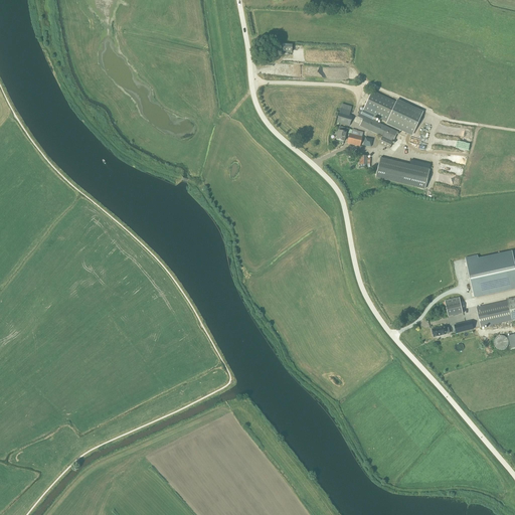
[(393,142),(397,132),(372,120),(374,116),(387,122),(396,102),(372,91),(363,110),(361,115),(359,114),(357,118),(363,120),(360,126),(393,142)]
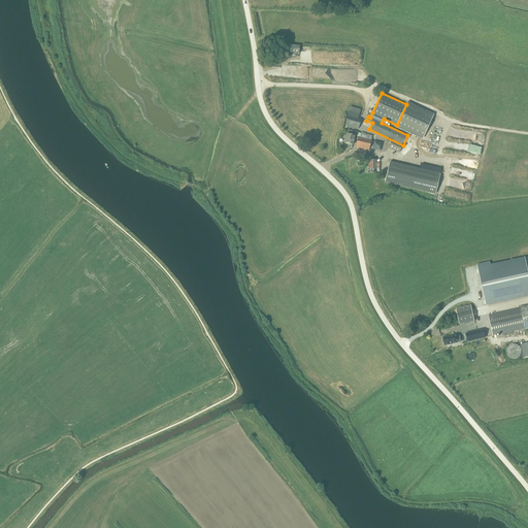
[(407,102),(406,104),(397,125),(396,127),(422,139),(434,114),(407,102)]
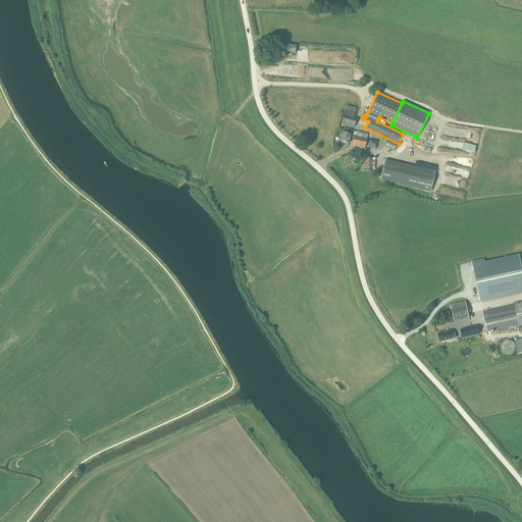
[(355,127),(357,117),(345,114),(344,117),(342,124),(355,127)]
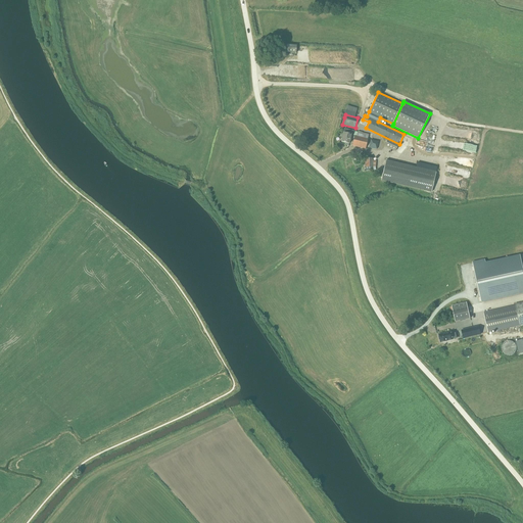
[(349,144),(351,135),(343,133),(341,142),(349,144)]
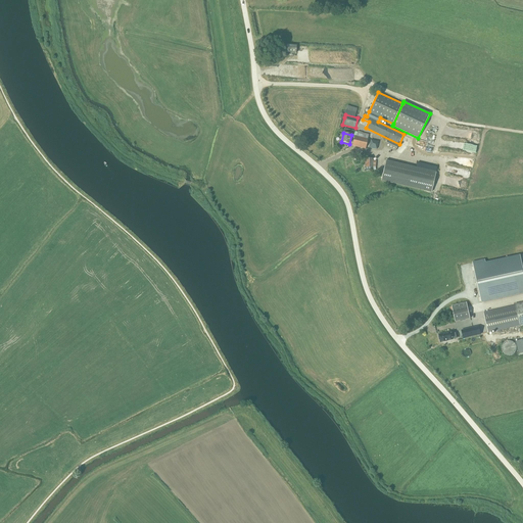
[(366,148),(368,138),(354,136),(352,146),(366,148)]
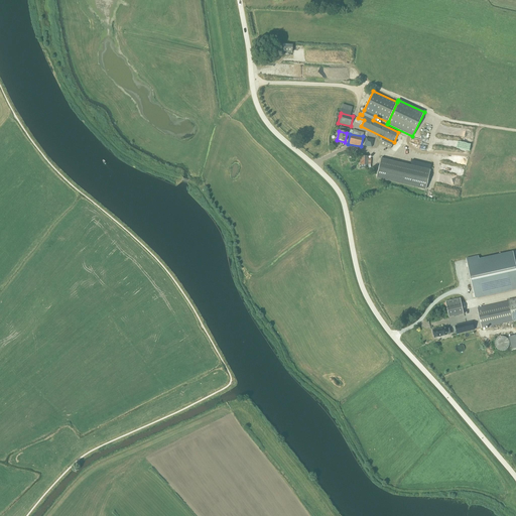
[(390,149),(393,143),(383,137),(380,144),(390,149)]
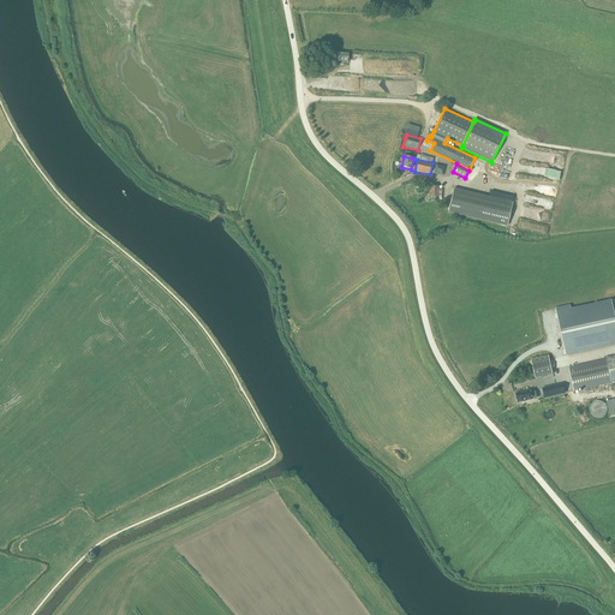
[(443,175),(445,167),(436,165),(434,173),(443,175)]
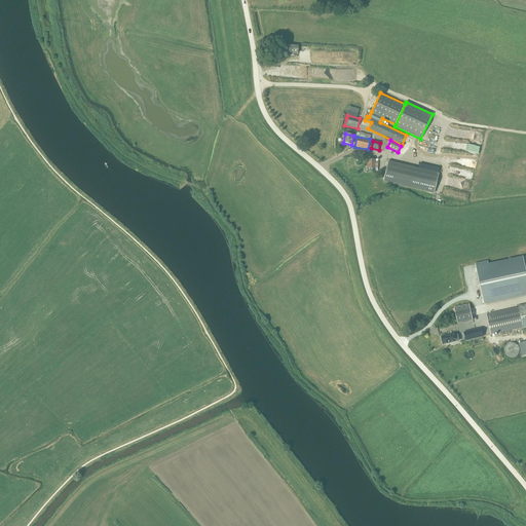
[(435,193),(439,173),(388,161),(383,182),(435,193)]
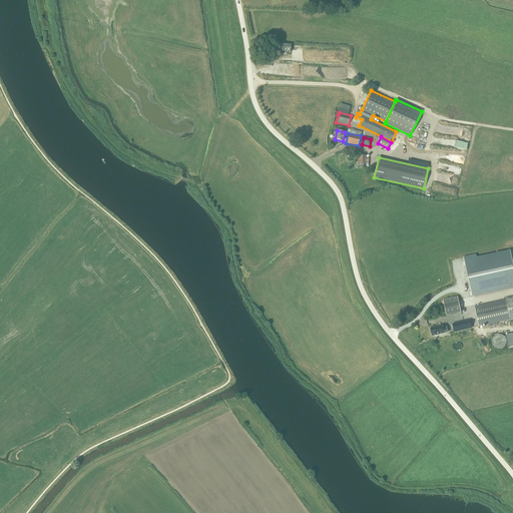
[(476,254),(464,258),(472,296),(512,287),(512,264),(510,251),(476,259),(476,254)]
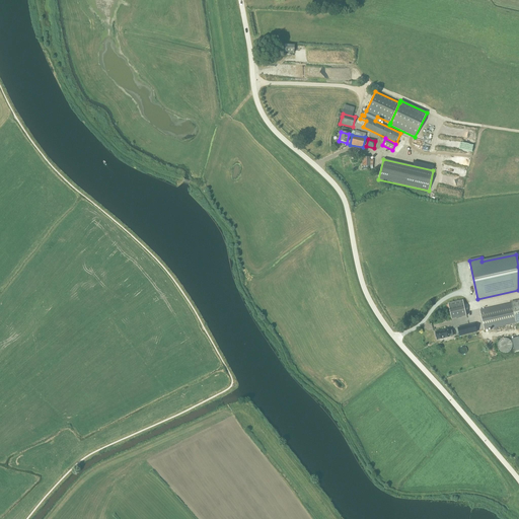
[(463,300),(448,303),(451,319),(466,316),(463,300)]
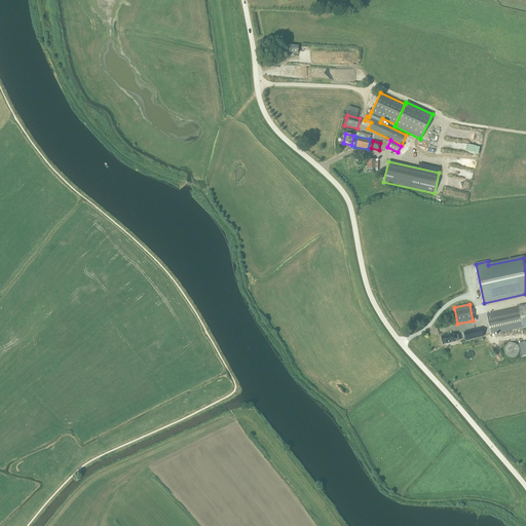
[(525,305),(518,307),(519,307),(487,314),(491,335),(510,331),(523,328),(525,327),(525,305)]
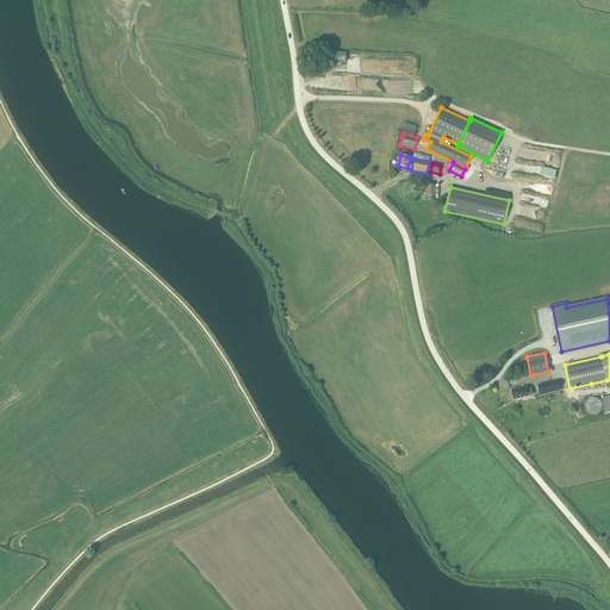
[(539,386),(541,394),(560,390),(558,381),(539,386)]
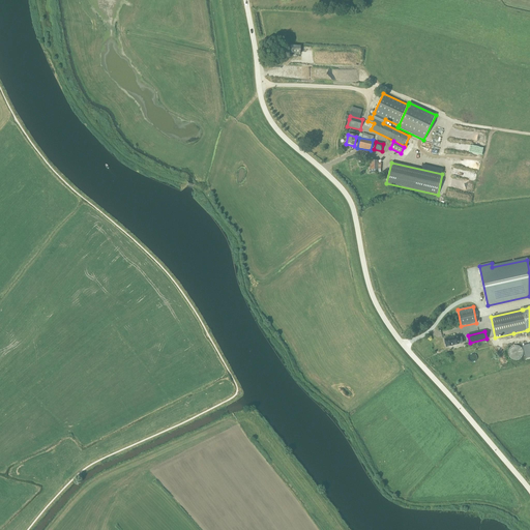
[(458,340),(457,336),(444,340),(446,347),(459,344),(463,343),(462,337),(459,339),(458,340)]
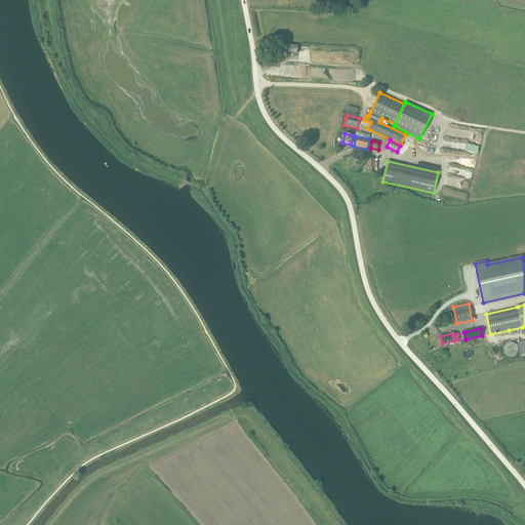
[(505,346),(503,348),(503,350),(503,352),(505,353),(506,355),(507,356),(509,357),(511,357),(513,357),(514,357),(516,356),(517,354),(518,352),(518,351),(518,349),(518,347),(517,345),(515,344),(513,342),(512,342),(510,342),(508,344),(506,345),(505,346)]
